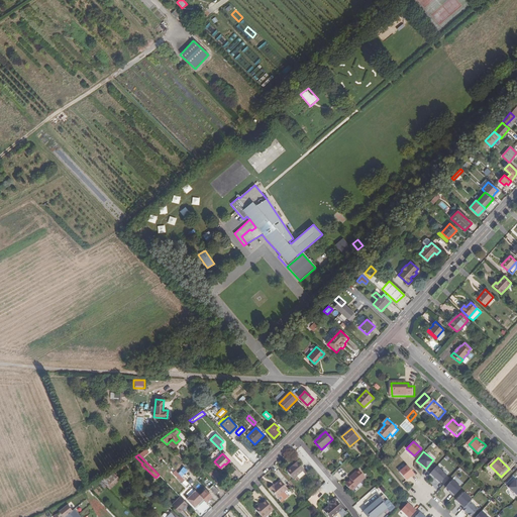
[(294,478),(304,470),(297,460),(293,466),(287,471),(294,478)]
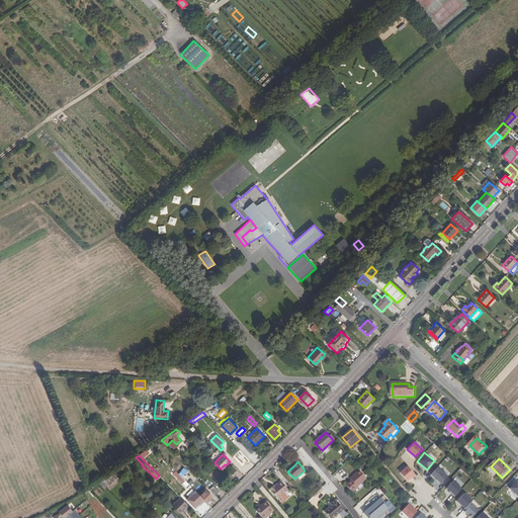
[(407,465),(399,472),(406,481),(414,475),(407,465)]
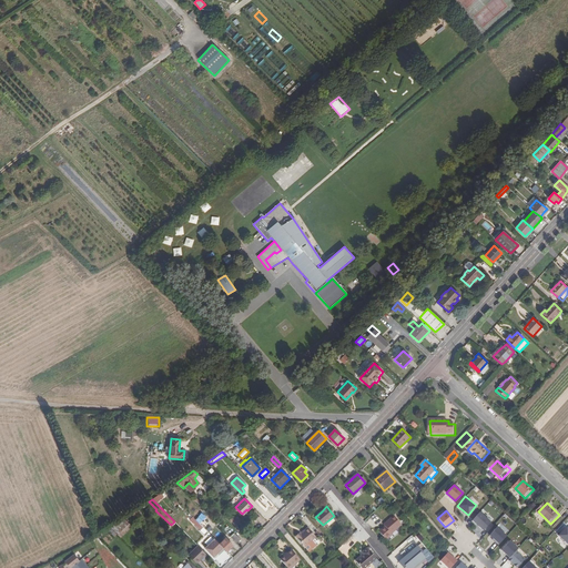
[(479,511),(472,520),(484,530),(490,521),(479,511)]
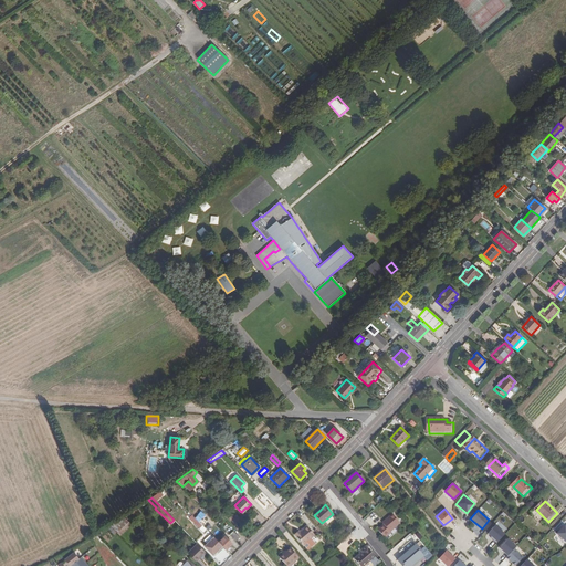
[(198,522),(205,515),(200,512),(195,517),(198,521),(198,522)]
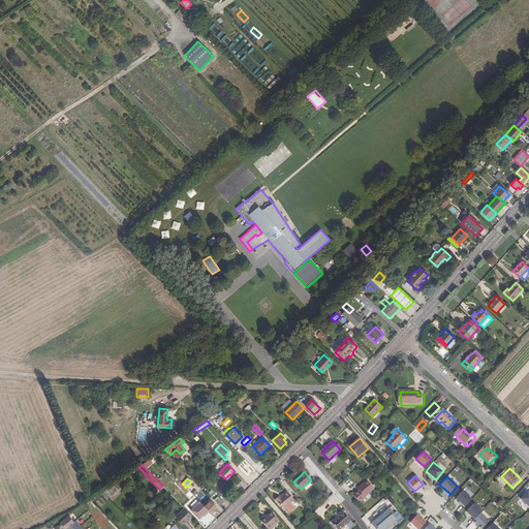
[(220,478),(213,485),(221,493),(227,487),(220,478)]
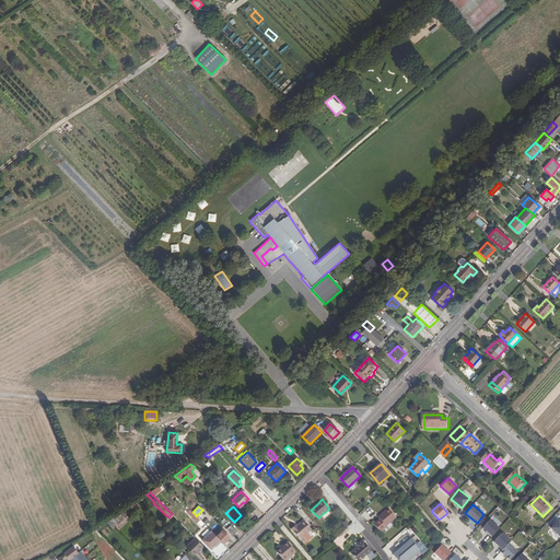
[(205,508),(202,510),(196,516),(200,520),(211,532),(216,536),(222,531),(223,531),(225,528),(205,508)]
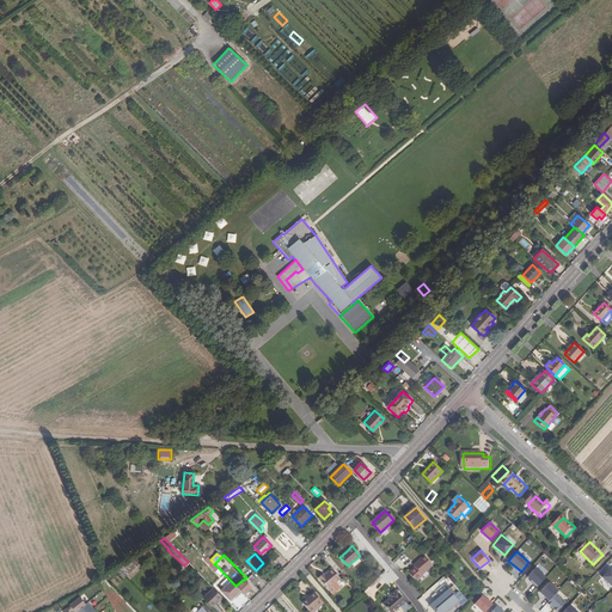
[(409,575),(408,577),(412,582),(422,575),(421,574),(432,565),(423,556),(412,565),(414,568),(411,569),(407,573),(409,575)]
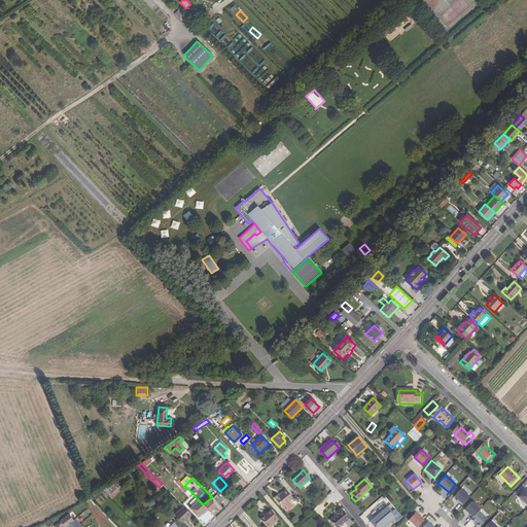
[(385,479),(381,483),(387,489),(391,486),(385,479)]
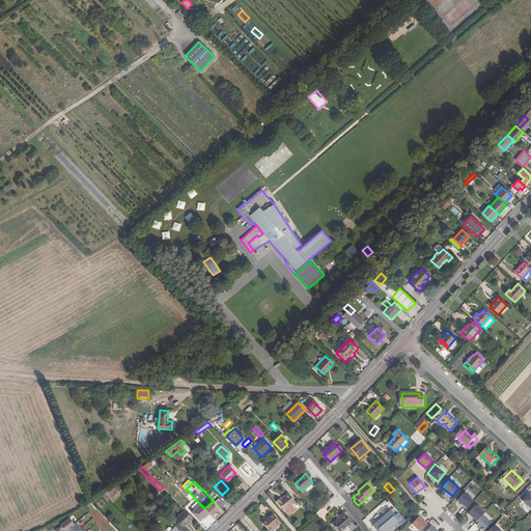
[(113,503),(123,493),(116,484),(107,491),(103,493),(113,503)]
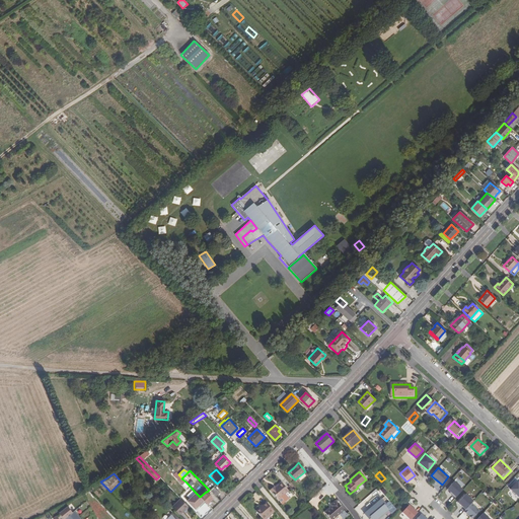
[(518,483),(516,480),(509,488),(518,497),(518,483)]
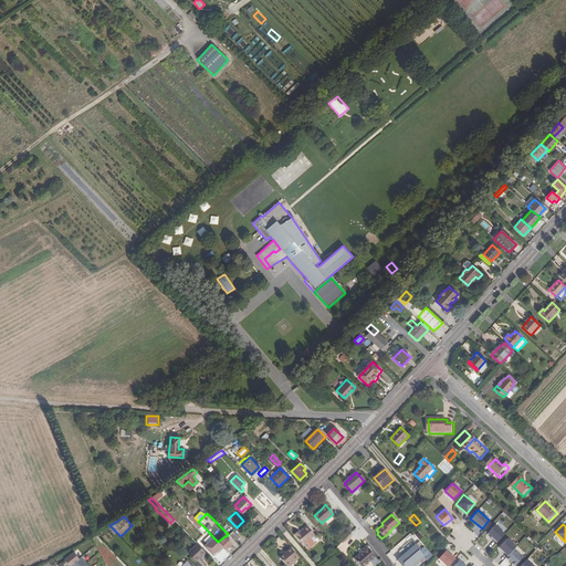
[(300,531),(295,535),(304,544),(315,535),(307,525),(301,532),(300,531)]
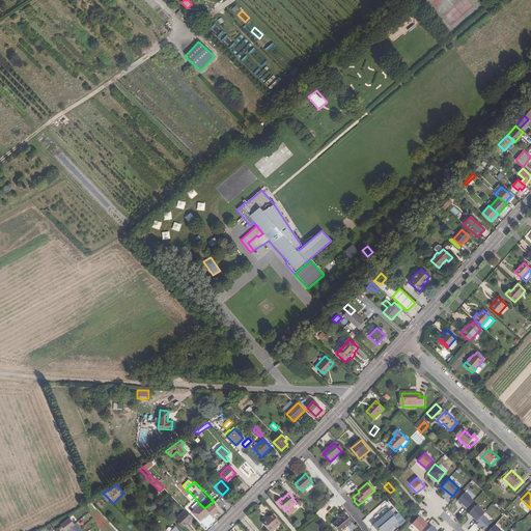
[(464,494),(457,500),(467,508),(473,501),(464,494)]
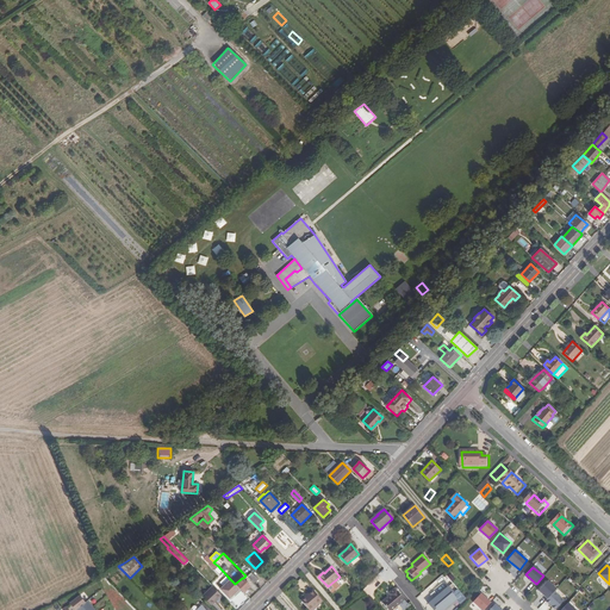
[(257,579),(251,572),(247,577),(254,584),(257,579)]
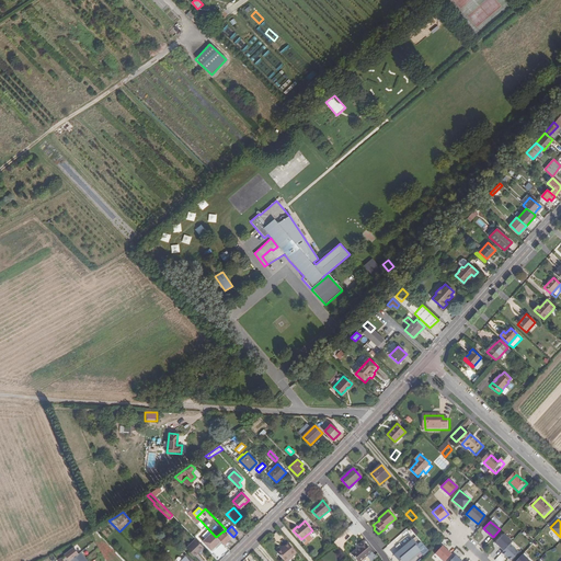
[(230,538),(224,531),(222,531),(216,537),(220,541),(224,545),(230,538)]
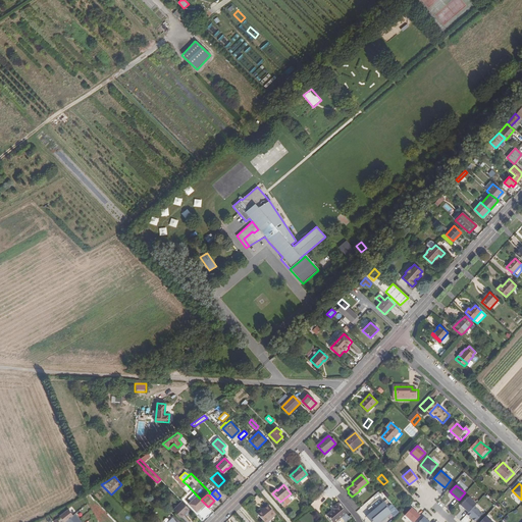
[(291,494),(280,503),(283,507),(294,499),(291,494)]
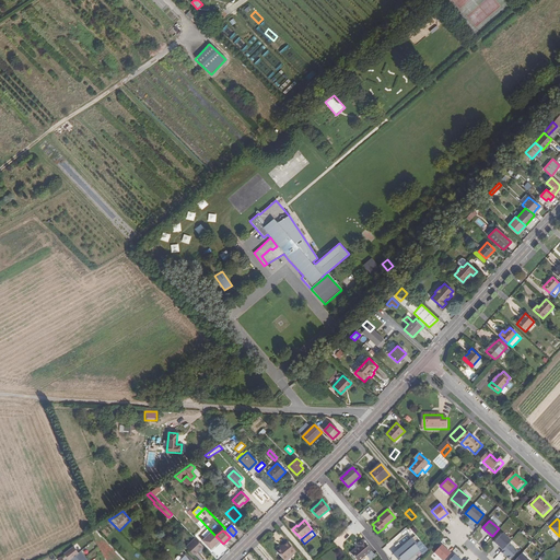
[(220,540),(216,536),(211,532),(202,540),(211,549),(220,540)]
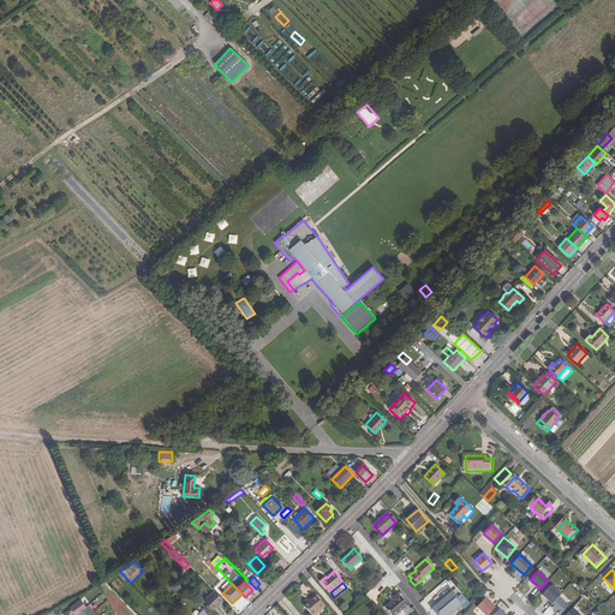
[(542,596),(551,604),(560,593),(550,585),(542,596)]
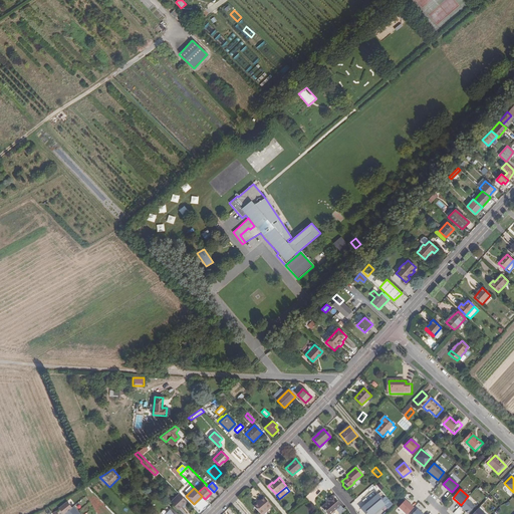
[(313,491),(307,497),(309,500),(315,493),(313,491)]
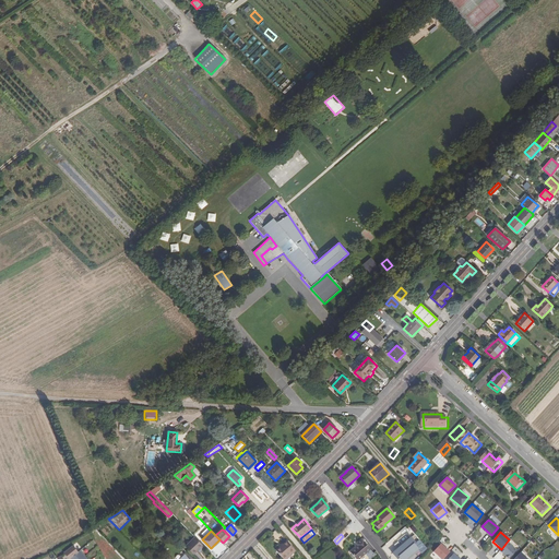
[(407,558),(424,545),(415,534),(404,544),(406,545),(402,549),(400,547),(393,554),(397,558),(400,557),(402,558),(407,558)]
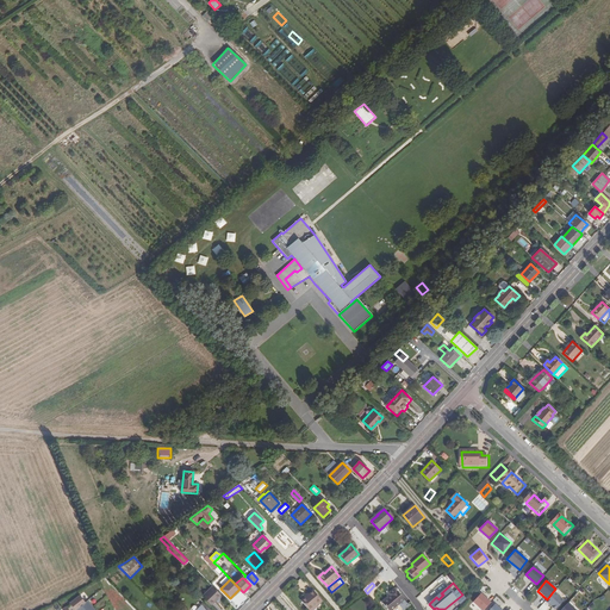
[(221,595),(212,585),(203,596),(211,604),(221,595)]
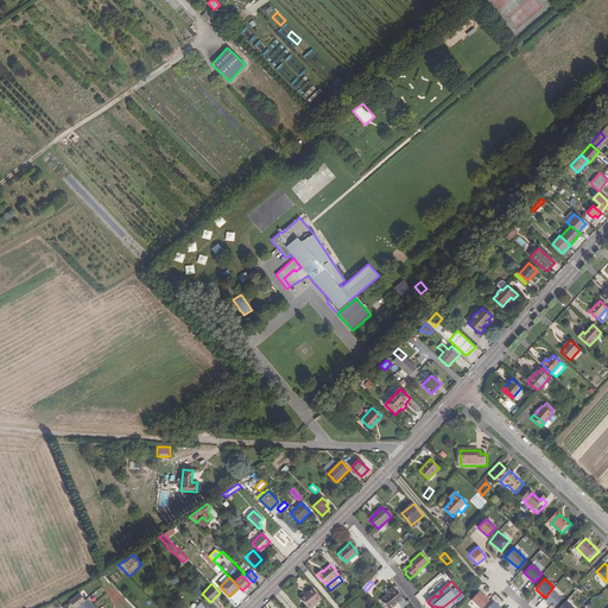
[(390,607),(404,596),(393,586),(388,590),(390,591),(381,600),(388,607),(390,607)]
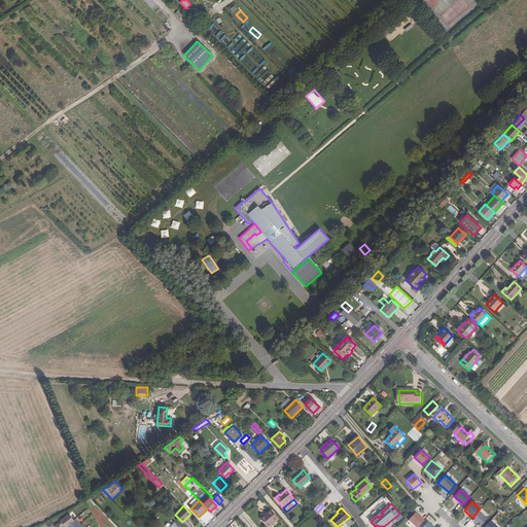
[(273,521),(274,523),(279,519),(271,510),(265,516),(264,515),(260,518),(267,526),(273,521)]
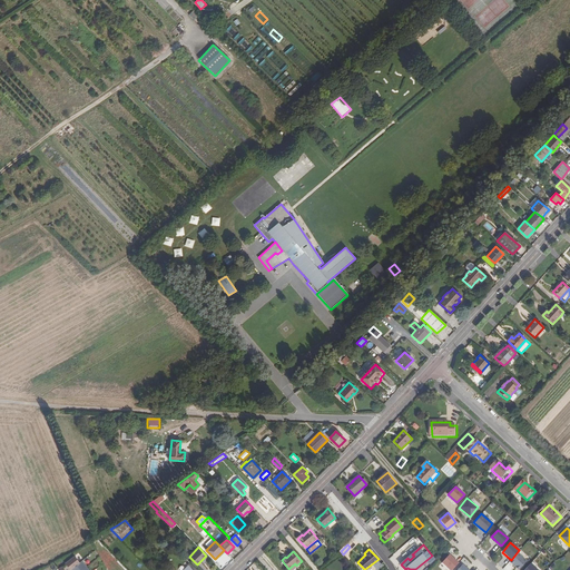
[(511,560),(509,562),(518,569),(527,561),(518,552),(511,560)]
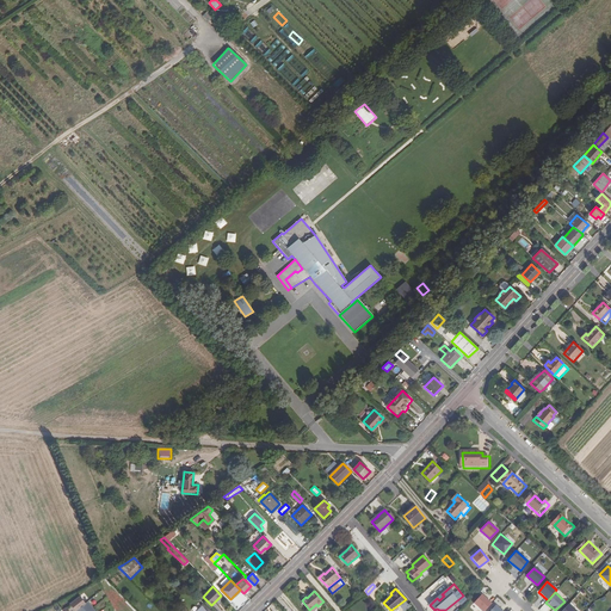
[(482,593),(473,603),(481,610),(482,610),(492,602),(482,593)]
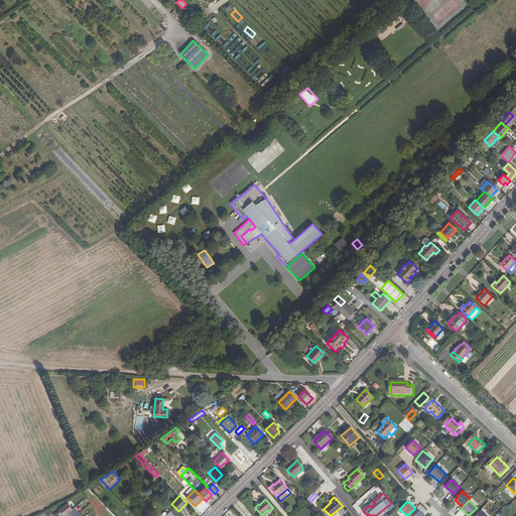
[(80,515),(74,508),(72,509),(67,503),(58,510),(62,515),(80,515)]
